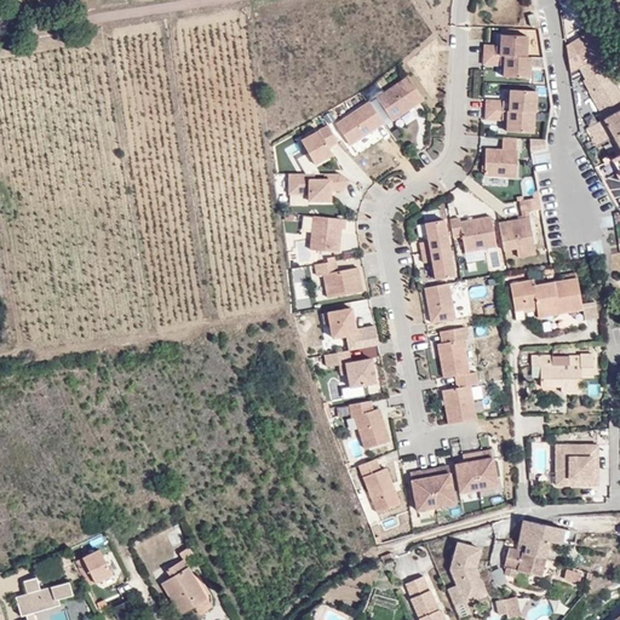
[(484,44),(483,53),(505,53),(526,55),(526,34),(501,33),(500,44),(484,44)]
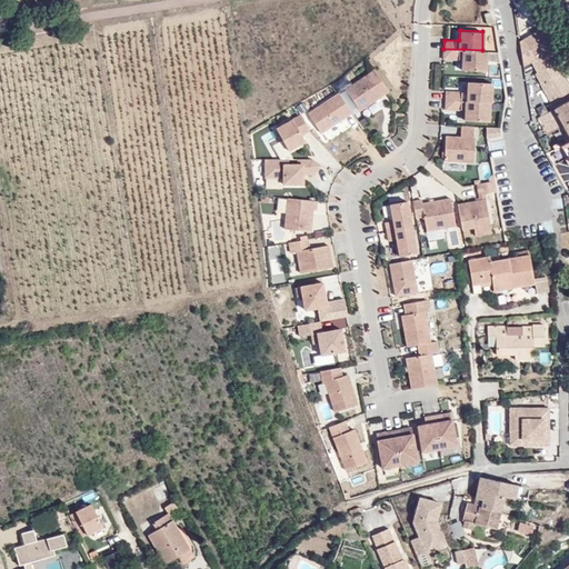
[(536,62),(537,66),(556,56),(548,42),(532,49),(539,61),(536,62)]
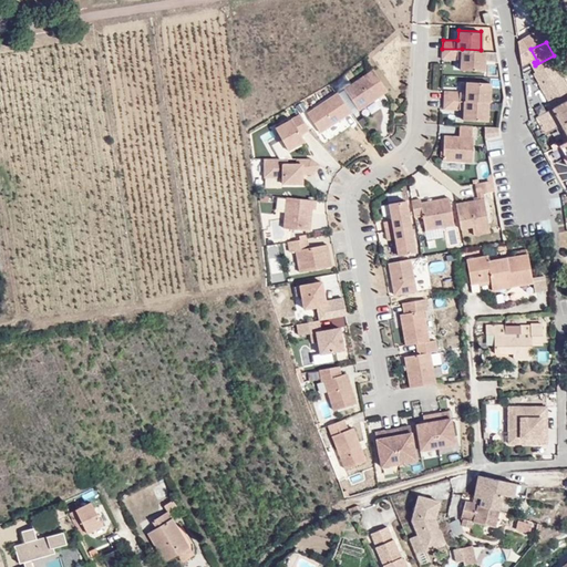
[(442,49),(442,58),(461,59),(462,49),(442,49)]
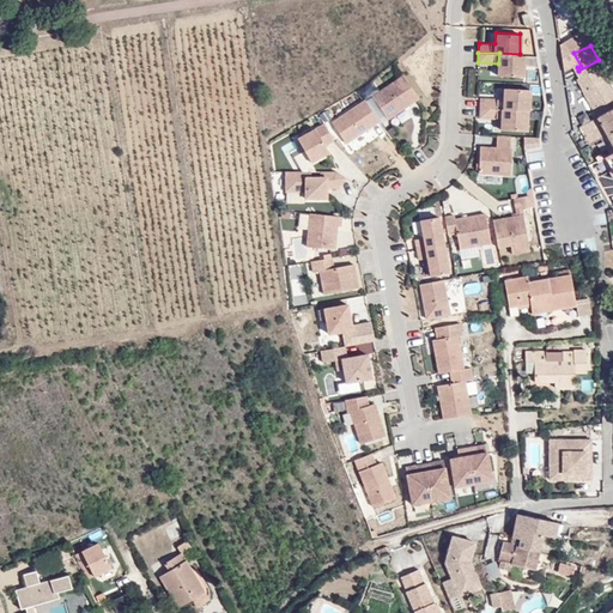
[(520,54),(499,53),(498,64),(498,74),(523,76),(525,54),(520,54)]
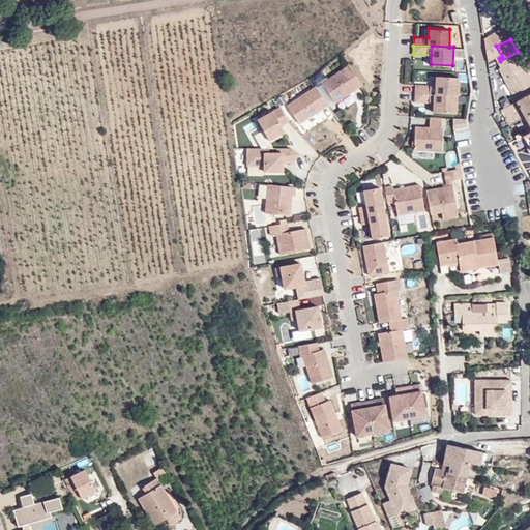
[(500,100),(507,113),(522,105),(529,99),(529,68),(523,56),(521,57),(518,52),(500,61),(511,81),(514,87),(510,89),(512,93),(507,96),(500,100)]
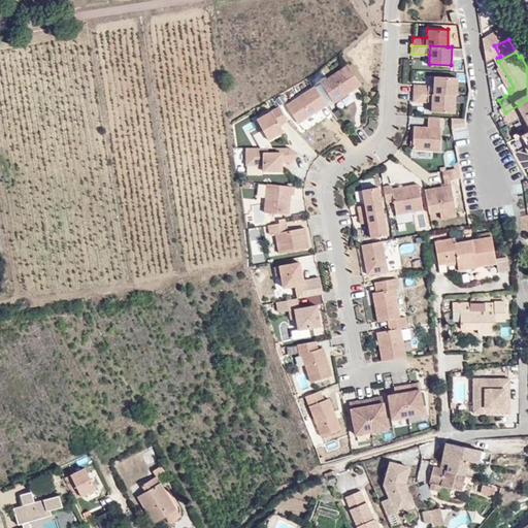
[(454,61),(454,70),(462,69),(462,61),(454,61)]
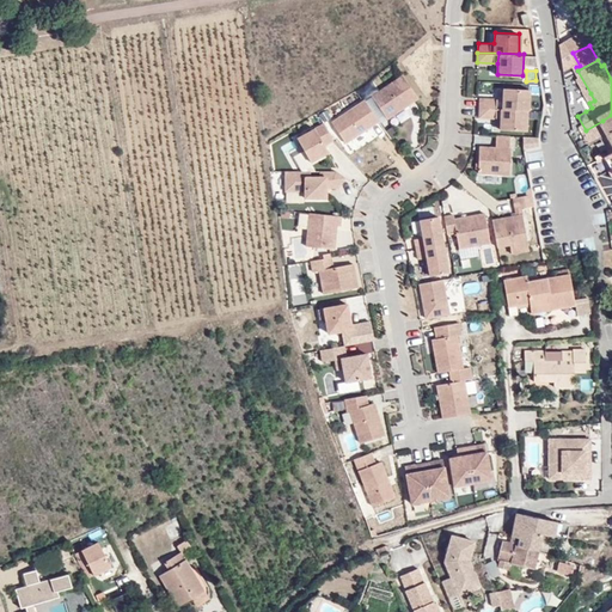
[(387,116),(417,96),(403,72),(372,92),(387,116)]
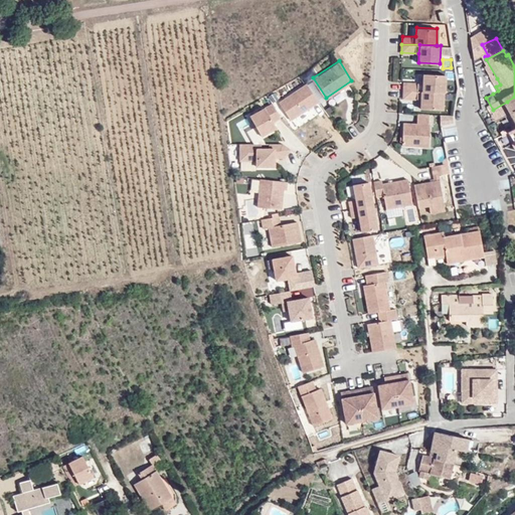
[(445,92),(446,74),(423,73),(423,82),(403,81),(403,90),(443,92),(445,92)]
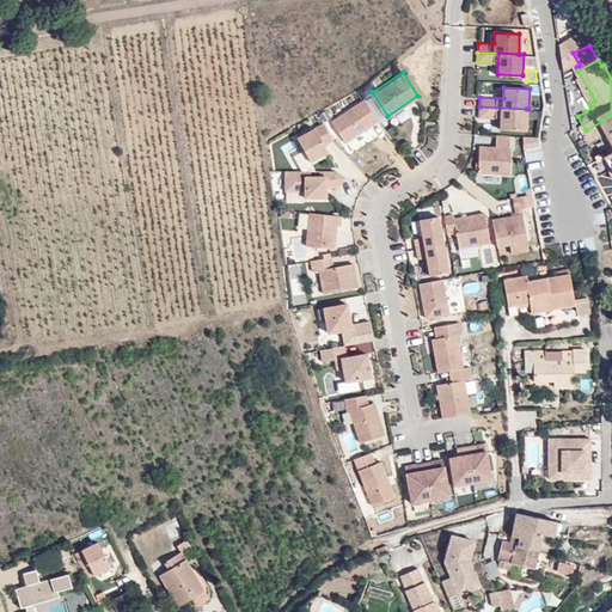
[(580,99),(586,111),(592,108),(589,103),(594,101),(591,93),(580,99)]
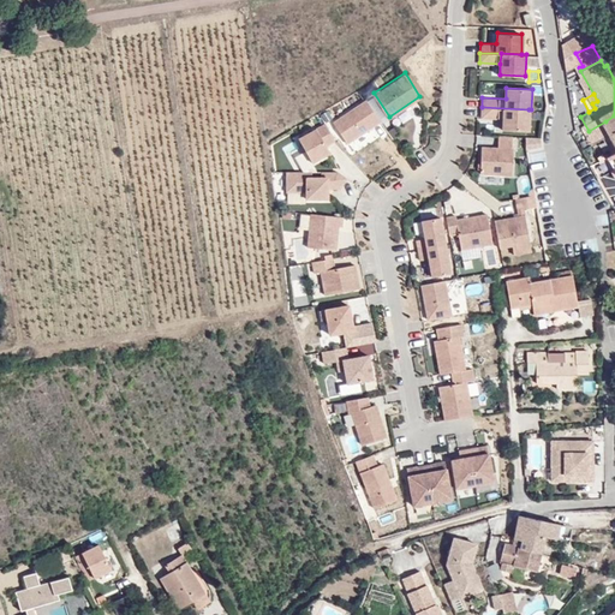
[(380,119),(366,99),(333,120),(346,141),(380,119)]
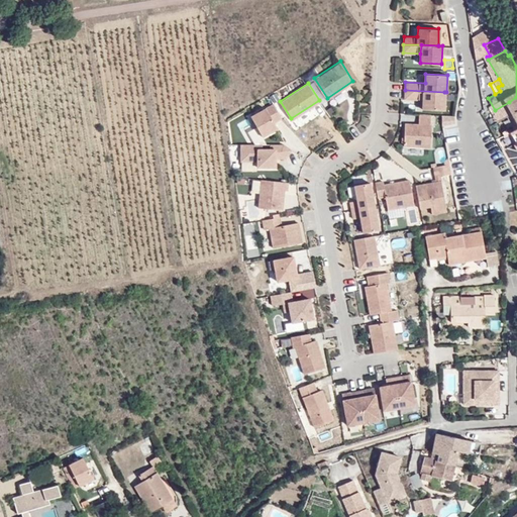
[(444,109),(444,92),(405,90),(405,98),(423,99),(422,108),(444,109)]
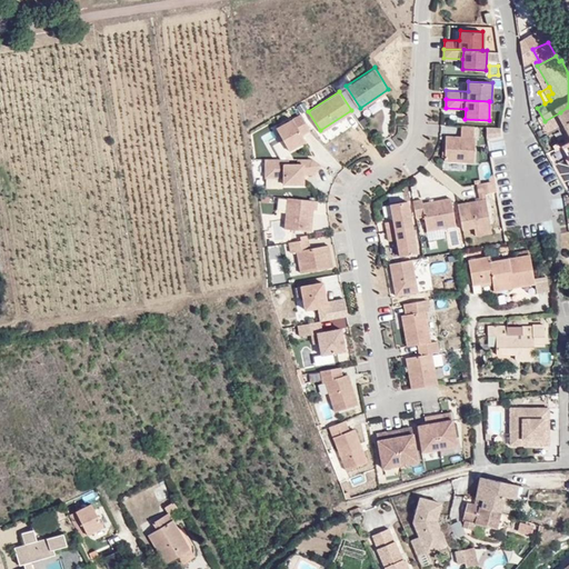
[(360,128),(382,131),(386,112),(363,109),(360,128)]
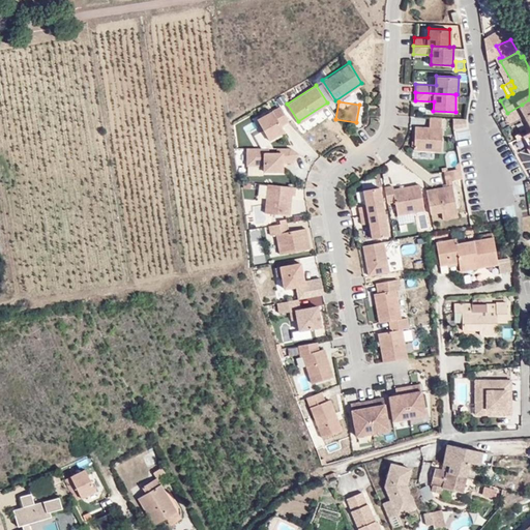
[(283,129),(280,123),(288,119),(280,105),(257,117),(268,138),(283,129)]
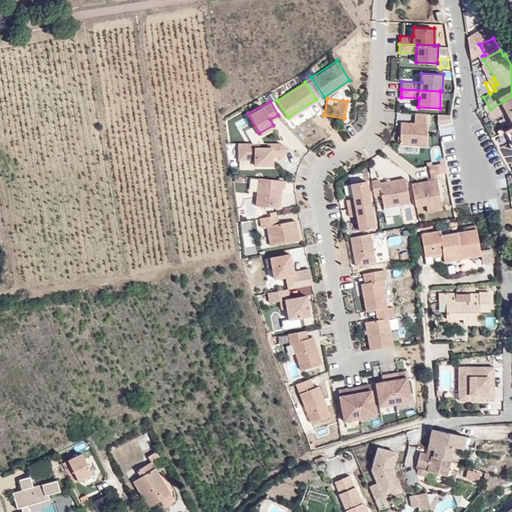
[(414,122),(401,121),(400,143),(426,145),(427,123),(426,123),(427,112),(415,111),(414,122)]
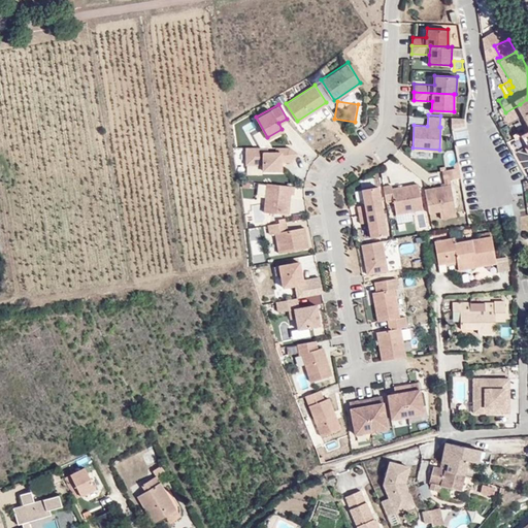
[(452,127),(465,125),(464,117),(450,116),(452,127)]
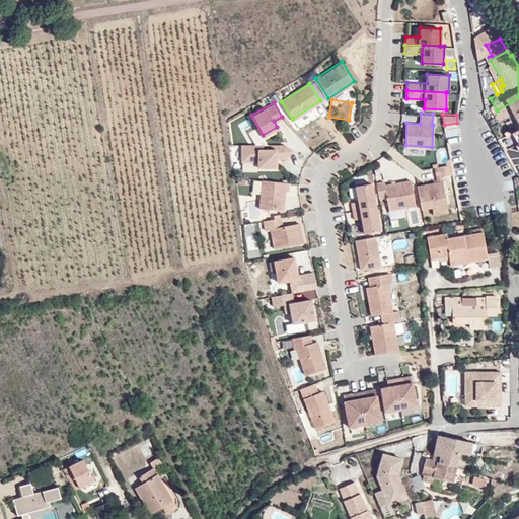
[(518,117),(510,122),(515,133),(518,130),(518,117)]
